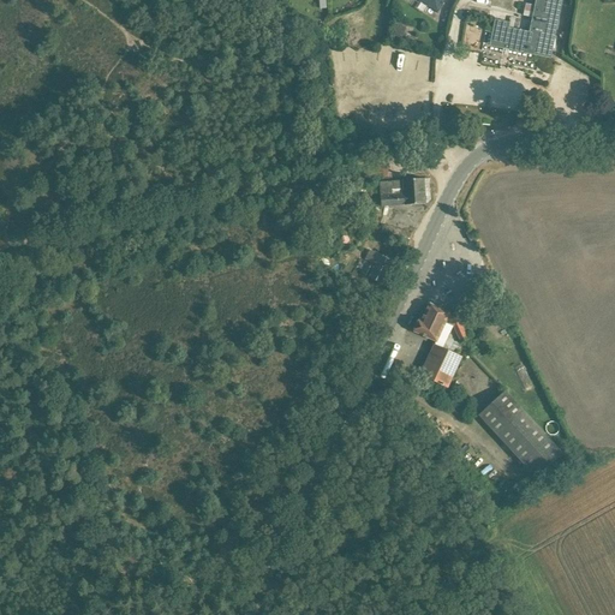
[(418,0),(437,12),(445,0),(418,0)]
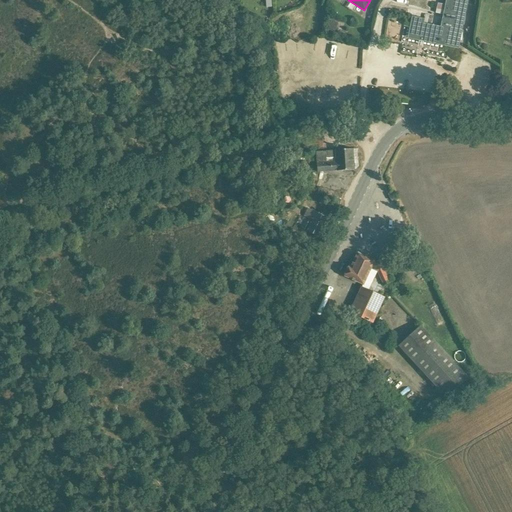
[(424,19),(413,17),(409,38),(419,40),(419,41),(423,42),(424,41),(439,44),(439,41),(458,45),(460,36),(459,36),(466,1),(462,0),(447,0),(446,5),(437,3),(435,13),(444,15),(441,27),(423,23),(424,19)]
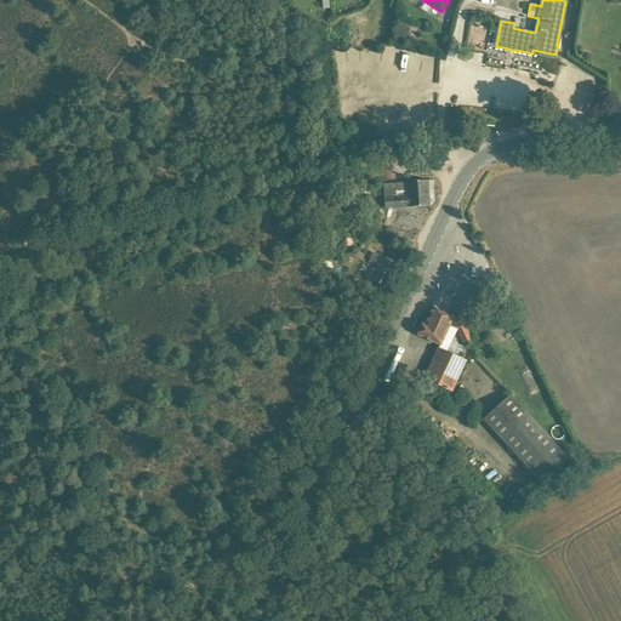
[(410,28),(402,26),(398,36),(405,39),(410,28)]
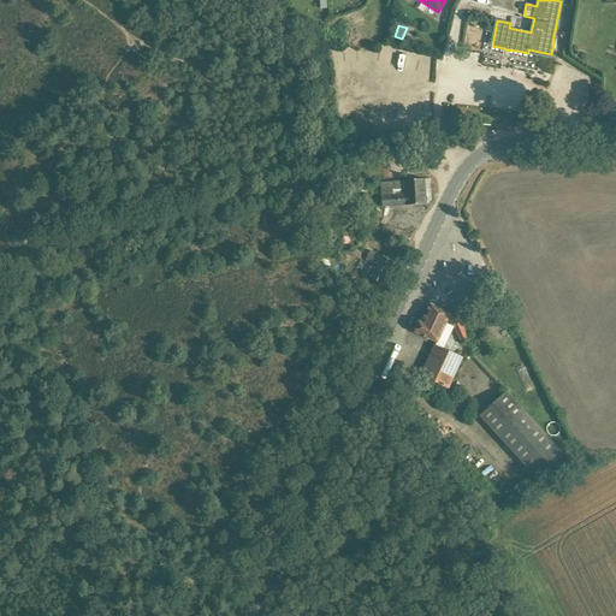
[(404,181),(380,183),(383,207),(406,205),(406,206),(426,205),(425,179),(404,181)]
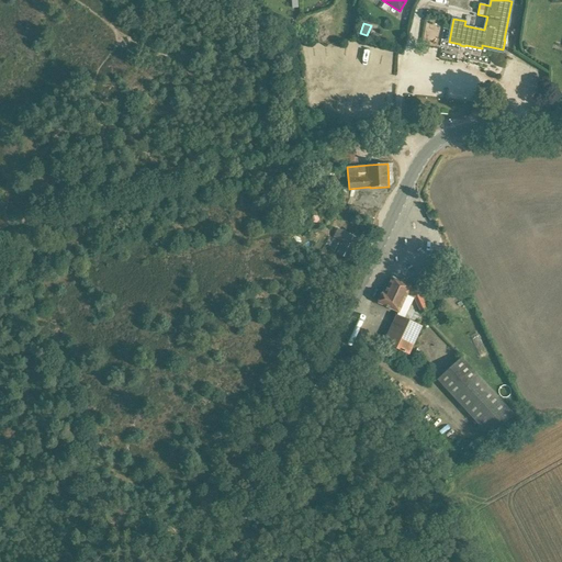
[(344,242),(338,254),(349,259),(359,239),(338,229),(334,236),(344,242)]
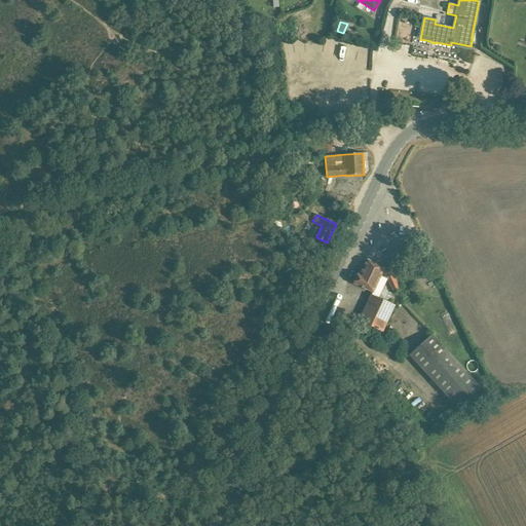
[(309,231),(308,234),(312,236),(316,226),(310,223),(307,229),(309,231)]
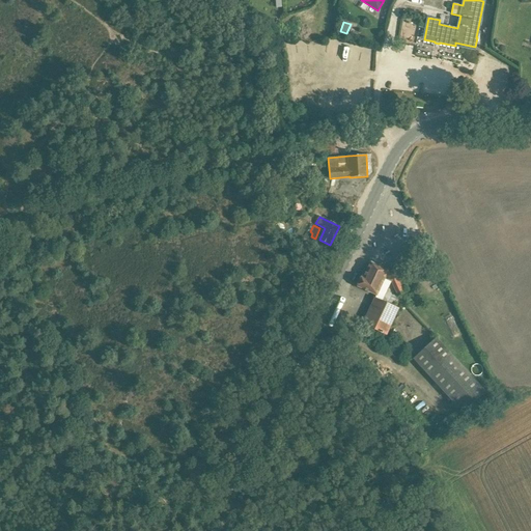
[(400,280),(416,252),(404,246),(393,268),(390,275),(396,278),(400,280)]
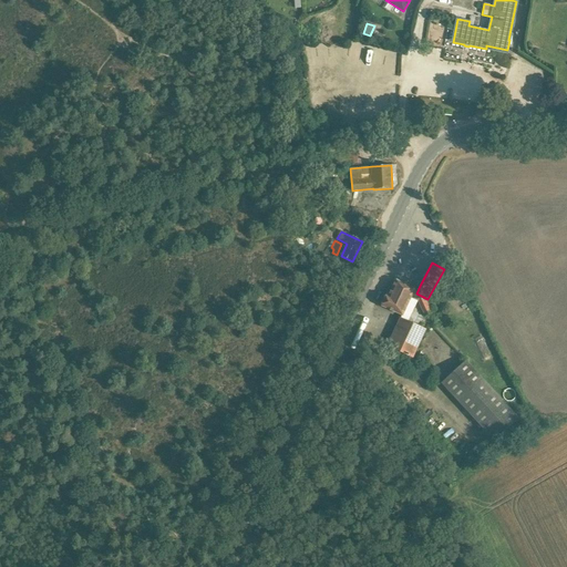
[(432,313),(423,297),(416,294),(413,291),(414,289),(397,280),(392,288),(390,287),(385,296),(387,296),(381,306),(391,310),(402,315),(410,298),(419,301),(426,317),(432,313)]
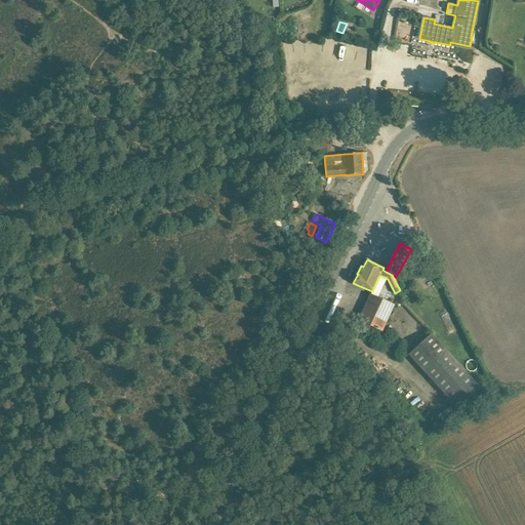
[(417,278),(426,268),(418,261),(410,273),(417,278)]
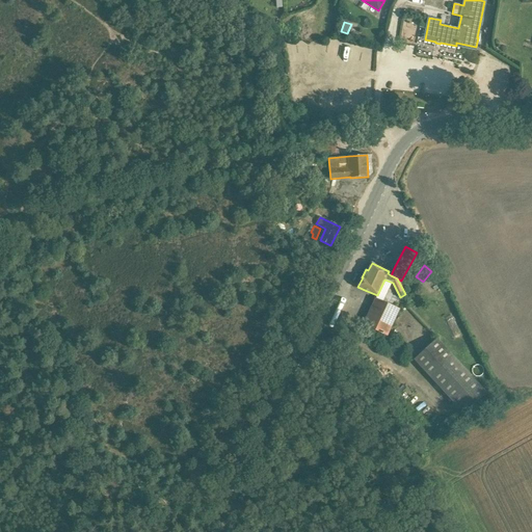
[(365,325),(387,336),(399,310),(382,301),(383,298),(377,295),(364,324),(365,325)]
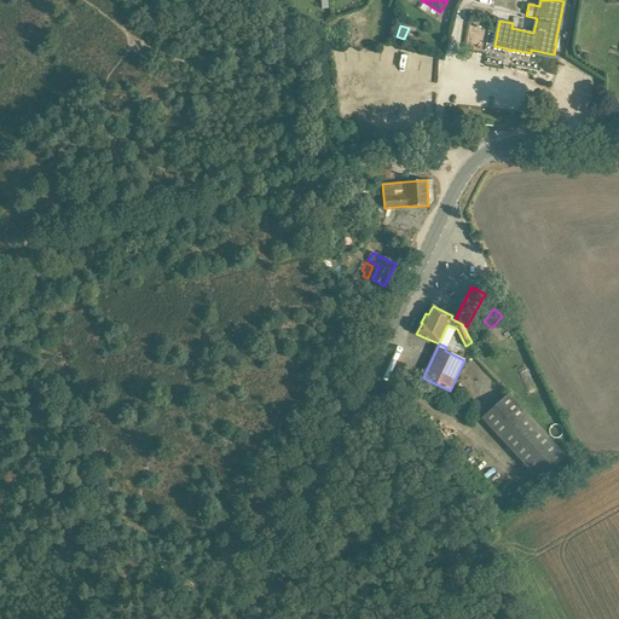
[(541,481),(566,457),(508,395),(482,420),(541,481)]
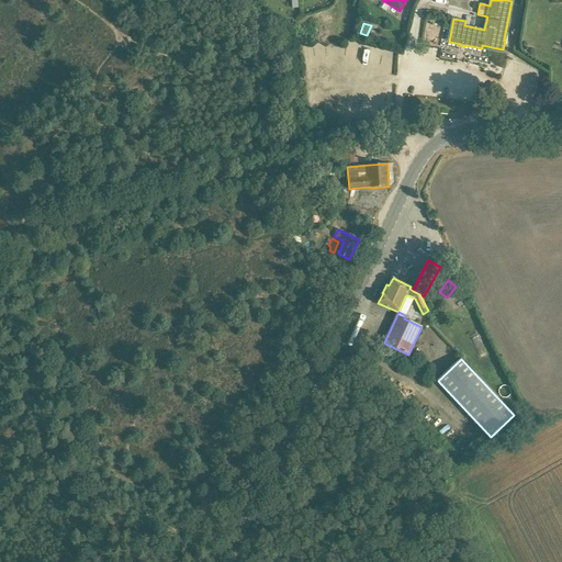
[(423,381),(427,374),(418,369),(416,367),(412,373),(423,381)]
